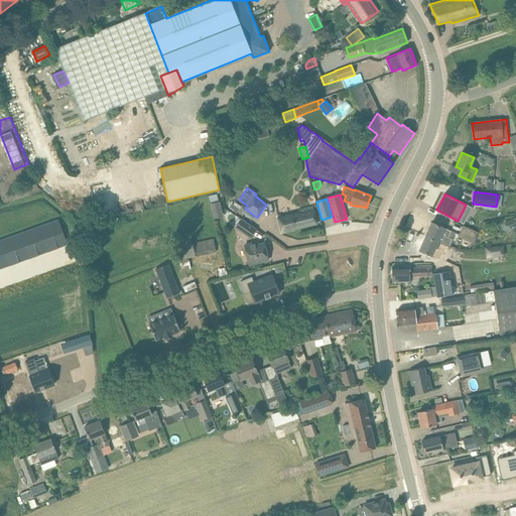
[(219,202),(210,204),(213,215),(222,213),(219,202)]
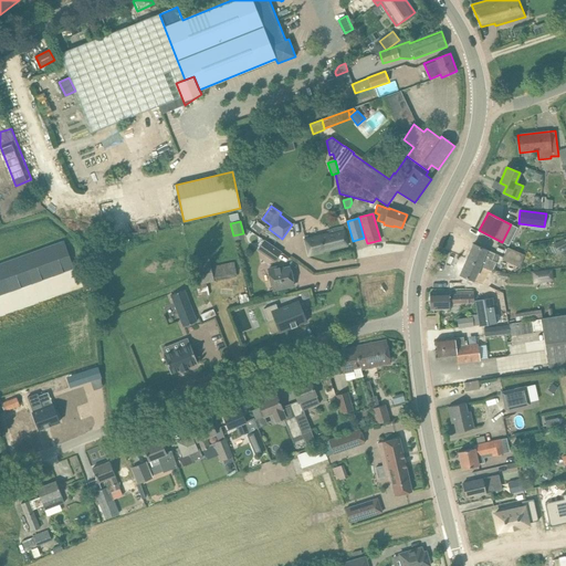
[(254,222),(250,228),(259,234),(265,227),(258,221),(255,223),(254,222)]
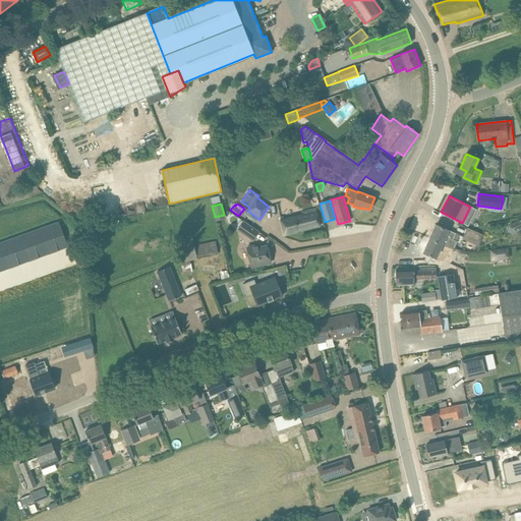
[(280,218),(284,235),(321,226),(315,209),(280,218)]
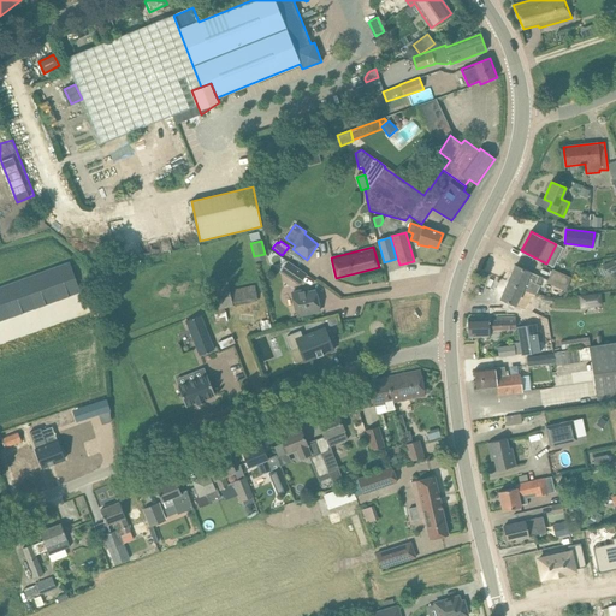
[(615,259),(603,266),(608,276),(615,271),(615,259)]
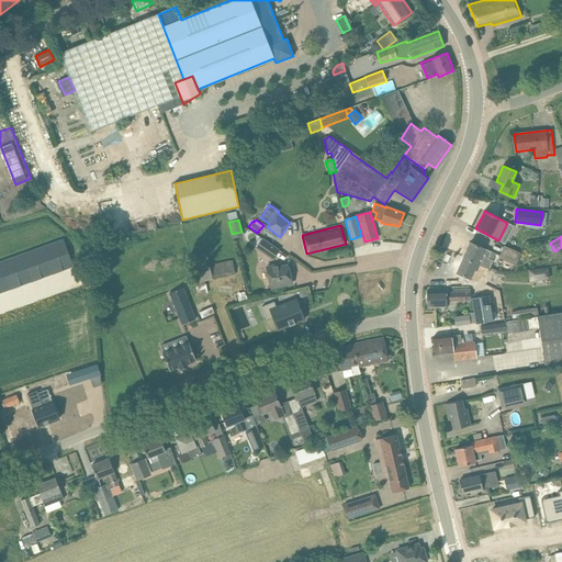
[(255,248),(272,260),(280,249),(262,238),(255,248)]
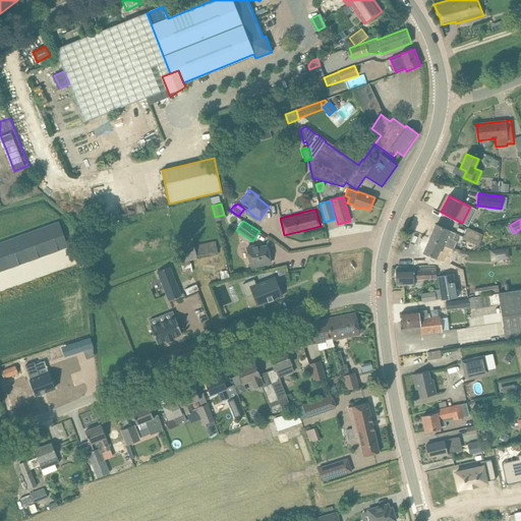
[(0,243),(0,270),(70,247),(62,223),(0,243)]
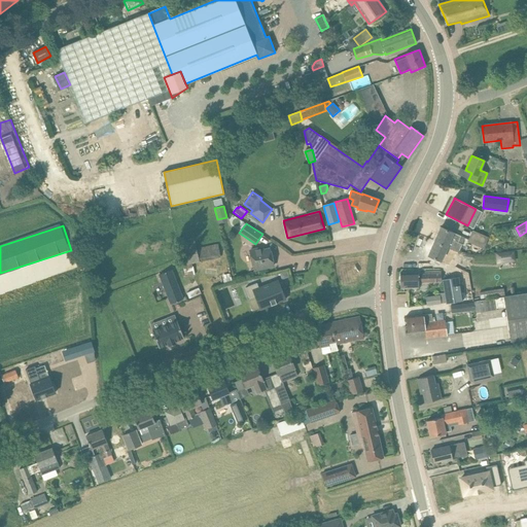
[(458,243),(461,236),(453,233),(441,227),(434,242),(458,251),(461,244),(458,243)]
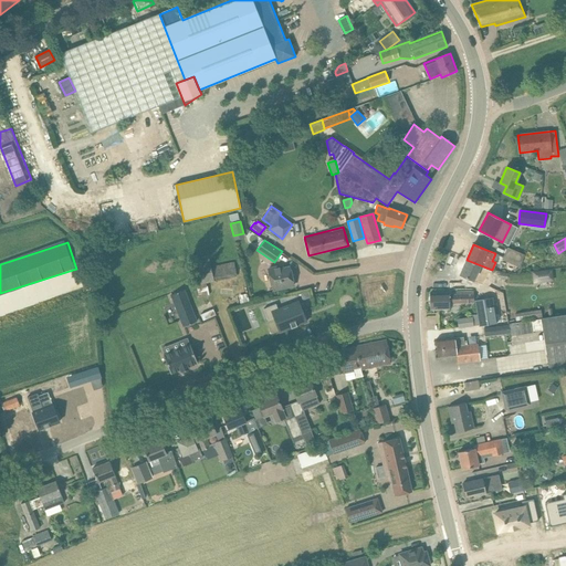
[(503,258),(521,264),(525,254),(507,248),(503,258)]
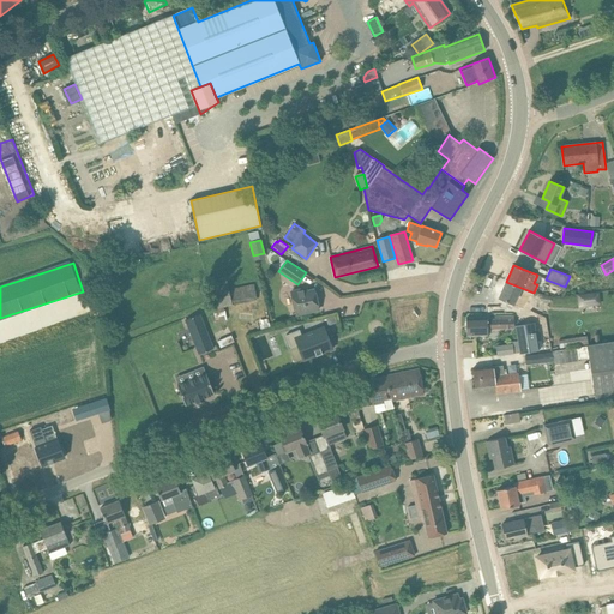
[(257,300),(254,284),(229,288),(227,277),(206,281),(215,321),(227,320),(224,309),(224,307),(233,305),(233,306),(239,305),(242,304),(257,300)]
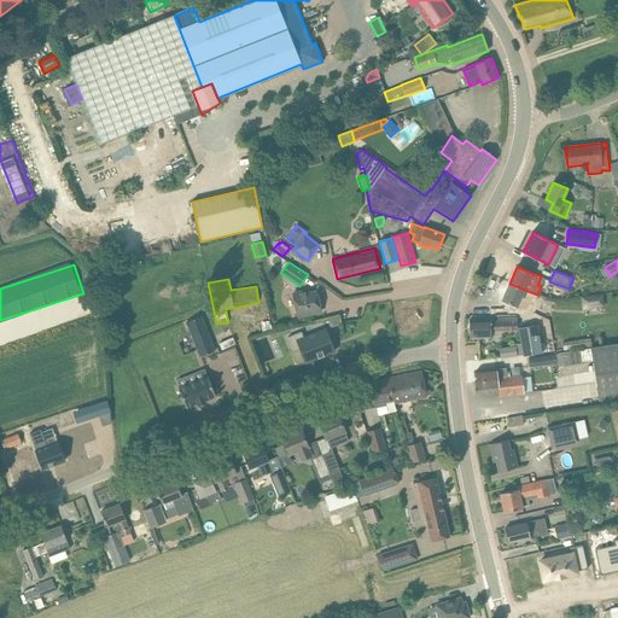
[(534,304),(537,295),(509,284),(502,299),(517,307),(517,305),(526,310),(530,303),(534,304)]
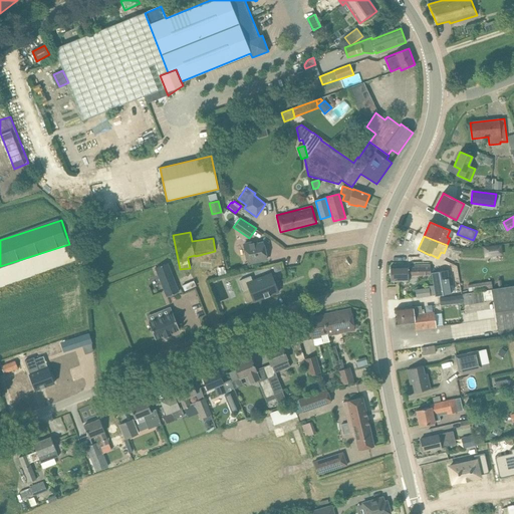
[(244,244),(248,264),(267,259),(263,242),(253,245),(253,242),(244,244)]
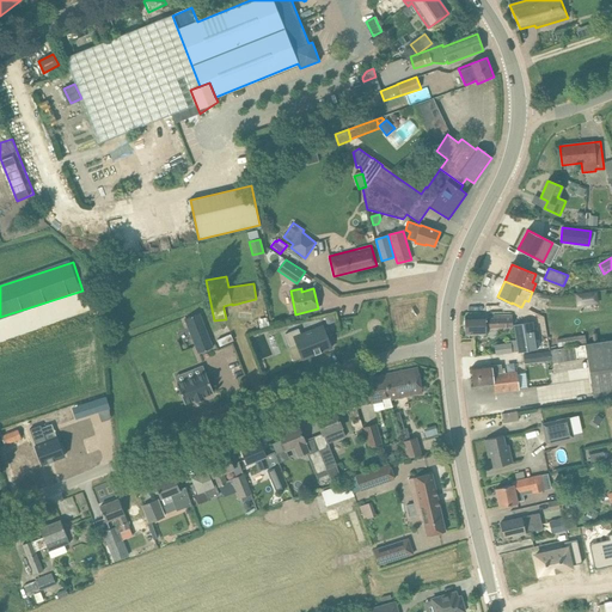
[(577,305),(600,304),(599,291),(576,292),(577,305)]
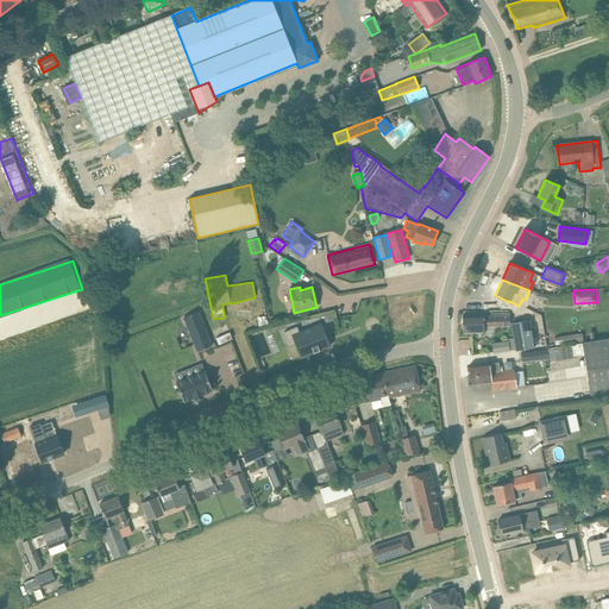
[(200,316),(199,312),(184,318),(186,322),(198,351),(212,346),(200,316)]
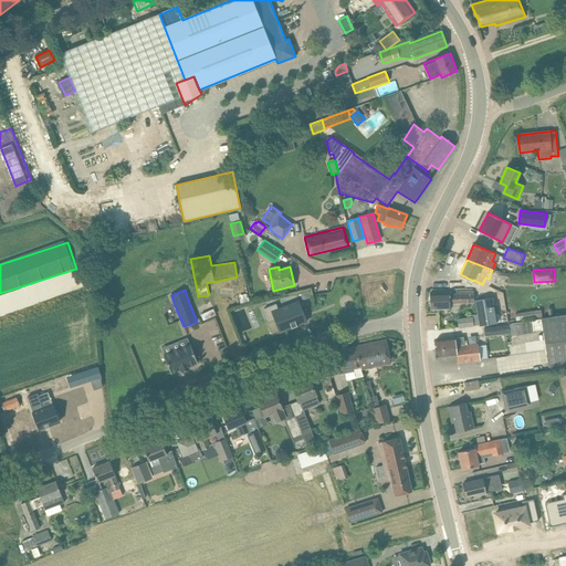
[(311,297),(308,292),(300,293),(303,301),(311,297)]
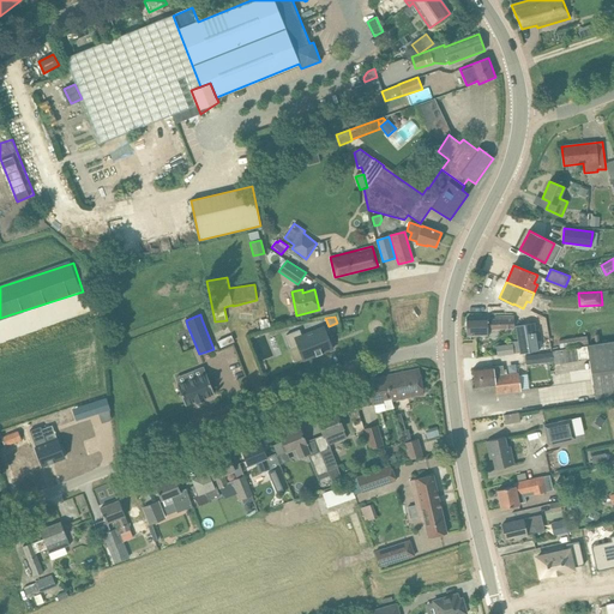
[(488,329),(513,329),(513,317),(497,317),(497,320),(487,320),(487,318),(467,318),(467,336),(488,336),(488,329)]
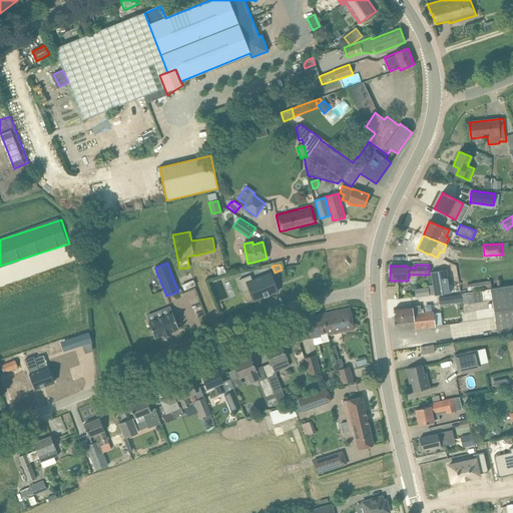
[(446,272),(431,275),(434,298),(439,297),(449,296),(446,272)]
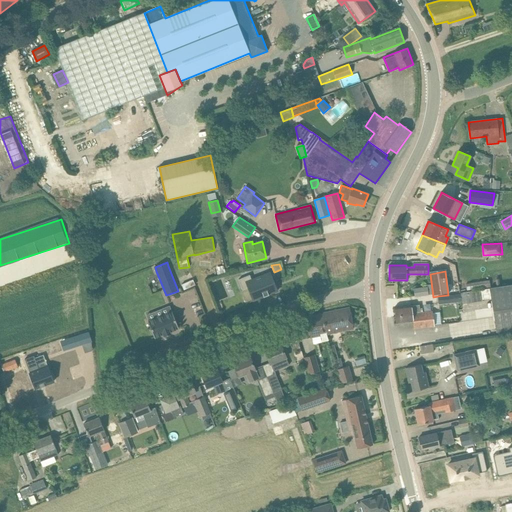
[(249,275),(238,279),(243,291),(241,291),(245,304),(253,301),(257,299),(263,296),(263,297),(264,296),(268,295),(269,294),(277,291),(270,272),(251,280),(249,275)]
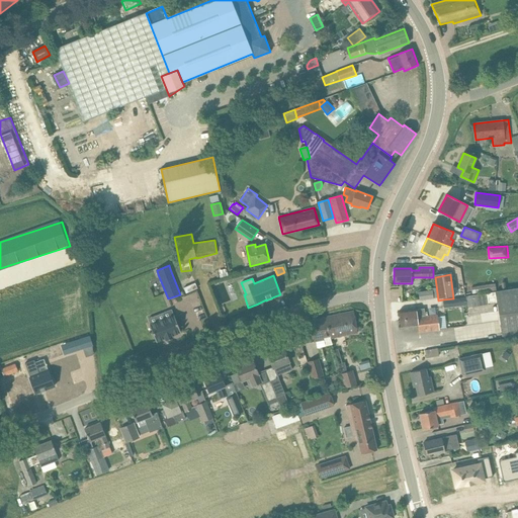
[(220,283),(220,285),(216,285),(218,304),(228,301),(226,282),(220,283)]
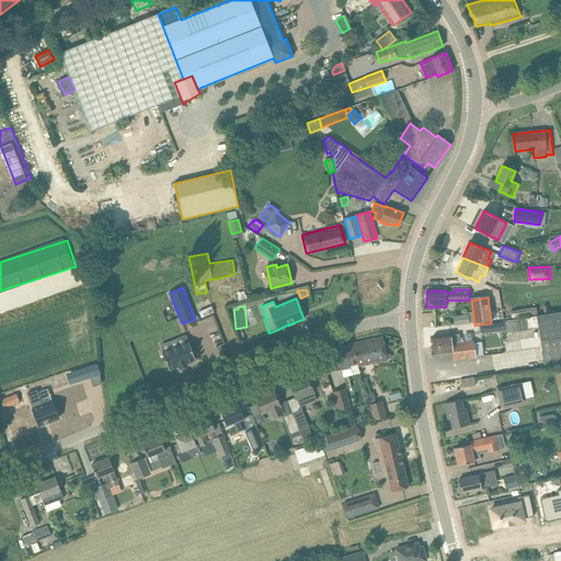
[(560,311),(537,316),(544,364),(560,361),(560,311)]
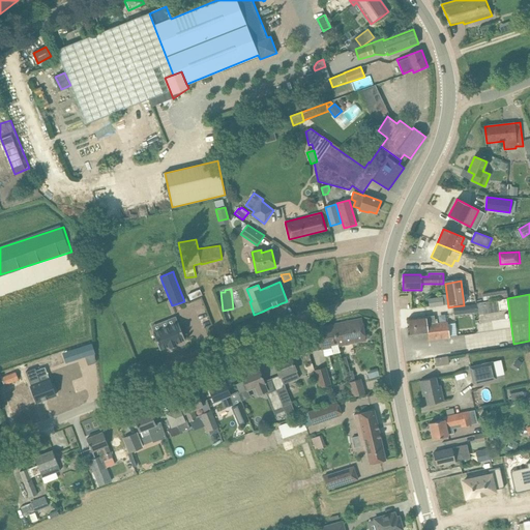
[(429,299),(430,307),(443,305),(442,297),(429,299)]
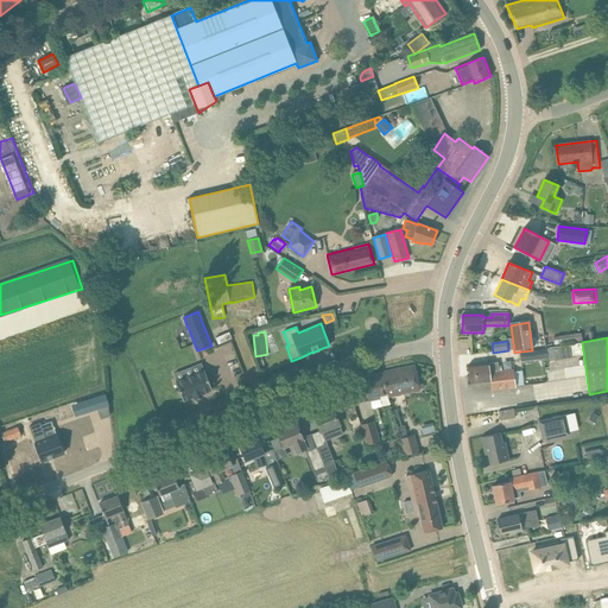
[(570,344),(561,346),(562,359),(571,358),(571,355),(570,344)]
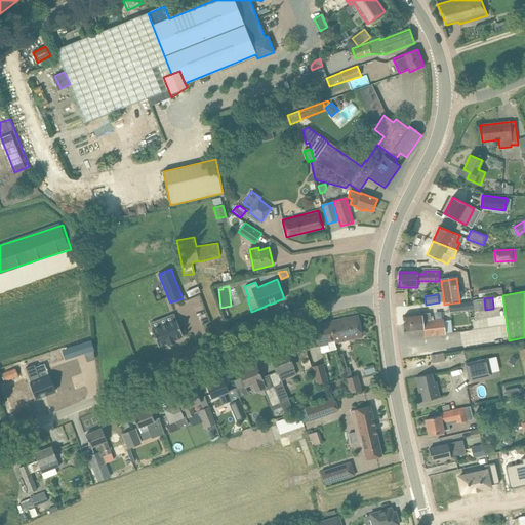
[(459,303),(449,304),(450,312),(474,310),(473,300),(459,303)]
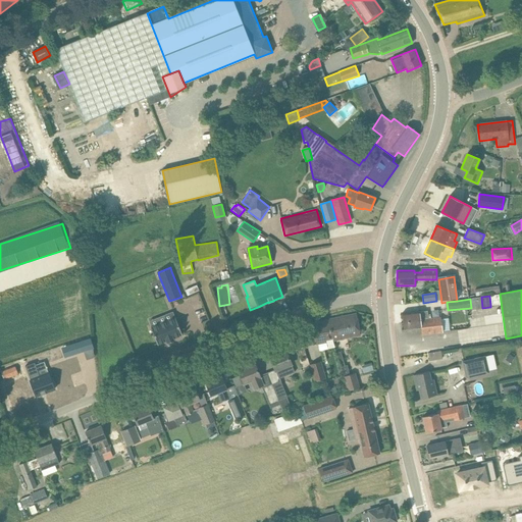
[(442,331),(442,328),(440,318),(428,319),(427,311),(402,314),(404,330),(421,327),(422,334),(442,331)]
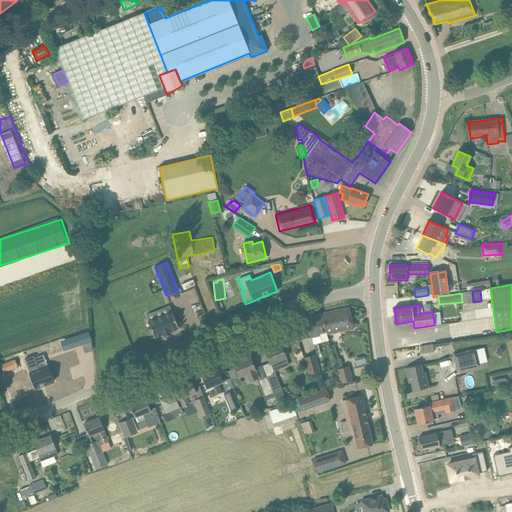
[(148,321),(151,328),(155,338),(163,334),(164,336),(171,334),(170,332),(179,328),(172,312),(171,312),(169,306),(161,309),(163,315),(148,321)]
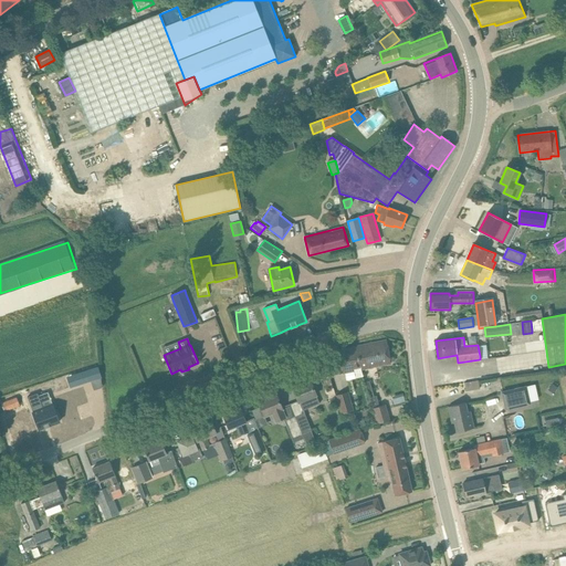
[(385,341),(357,347),(362,370),(379,366),(389,364),(389,363),(385,341)]
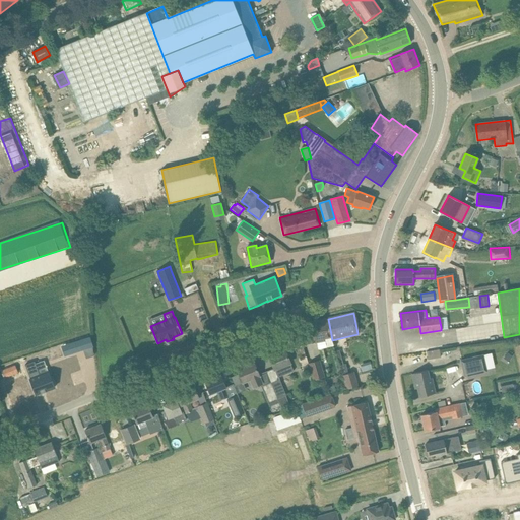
[(328,319),(311,322),(313,332),(315,343),(325,341),(332,340),(328,319)]
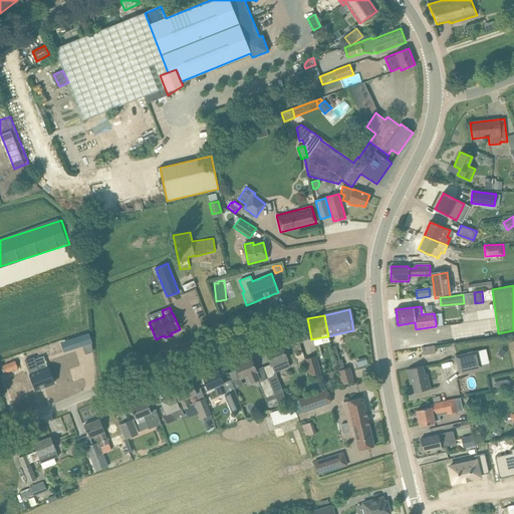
[(91,342),(88,332),(68,339),(72,349),(82,346),(91,342)]
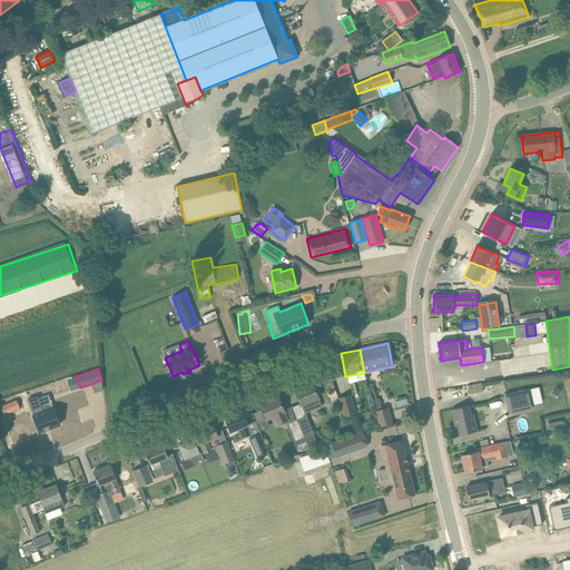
[(313,383),(295,391),(304,413),(322,406),(313,383)]
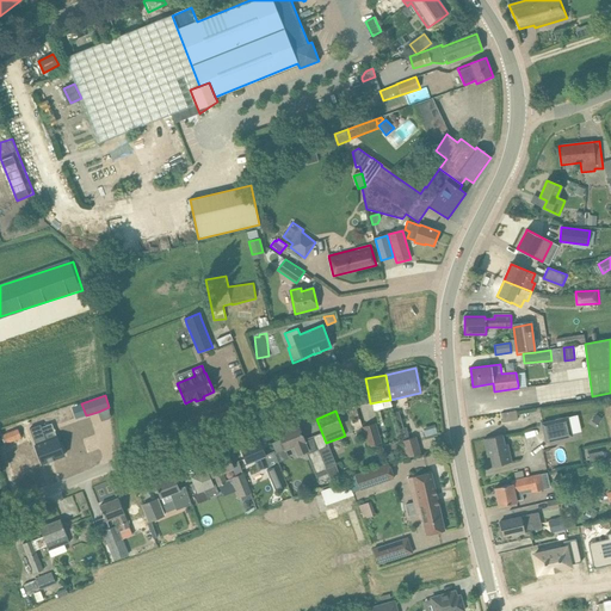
[(397,424),(407,458),(421,454),(417,437),(409,438),(407,427),(403,429),(402,423),(399,412),(394,413),(397,424)]
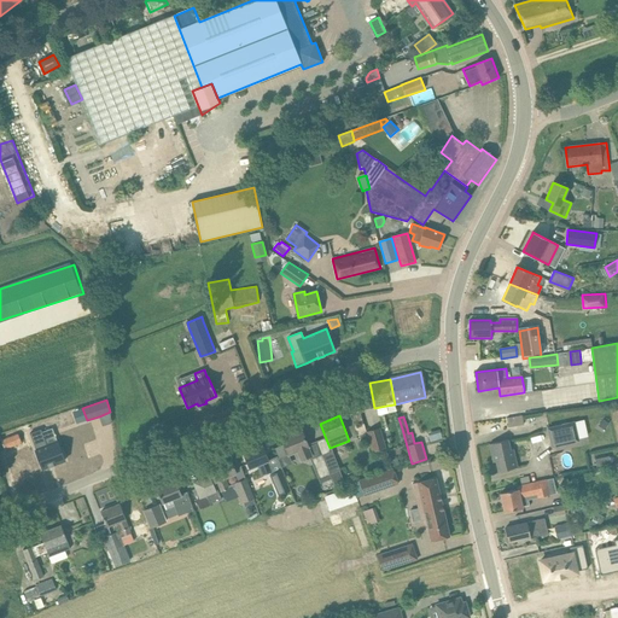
[(602,420),(599,426),(605,431),(610,424),(602,420)]
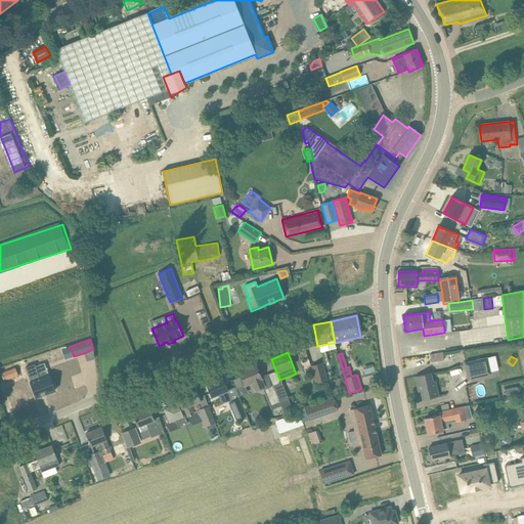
[(491,374),(487,358),(465,362),(468,379),(491,374)]
